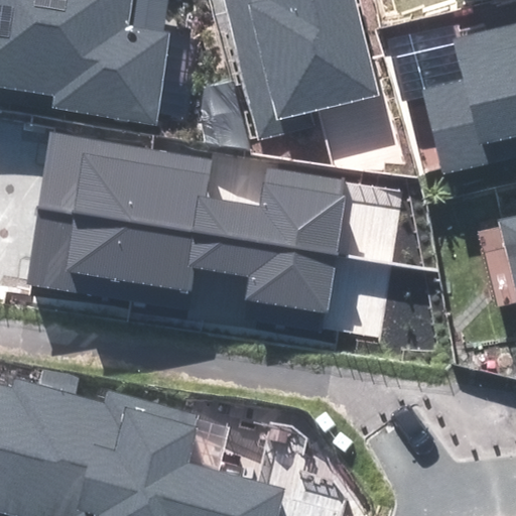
[(0,0),(0,99),(155,124),(169,34),(162,33),(166,0),(0,0)]
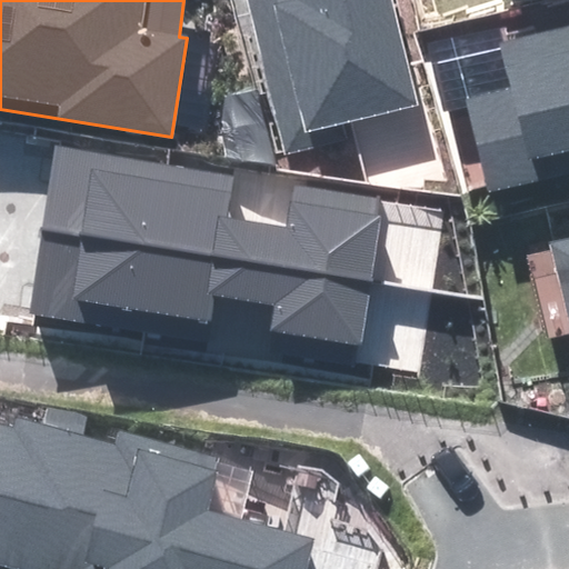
[(248,0),(286,152),(346,138),(342,123),(418,106),(391,0),(248,0)]
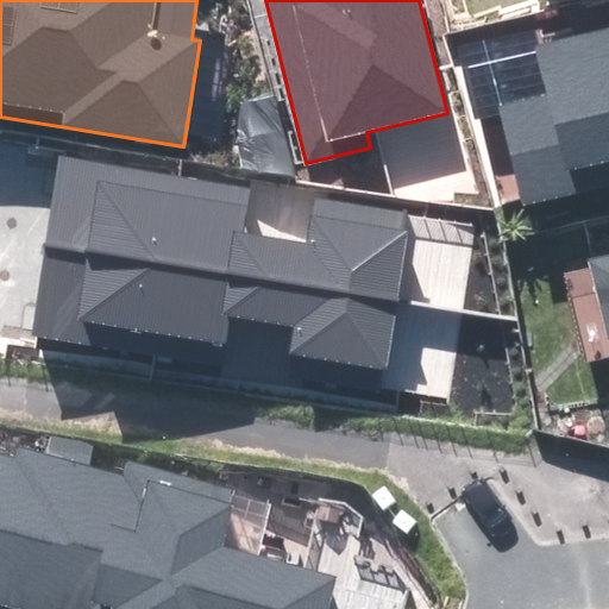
[(608,27),(534,46),(546,96),(501,108),(525,205),(608,184),(608,27)]
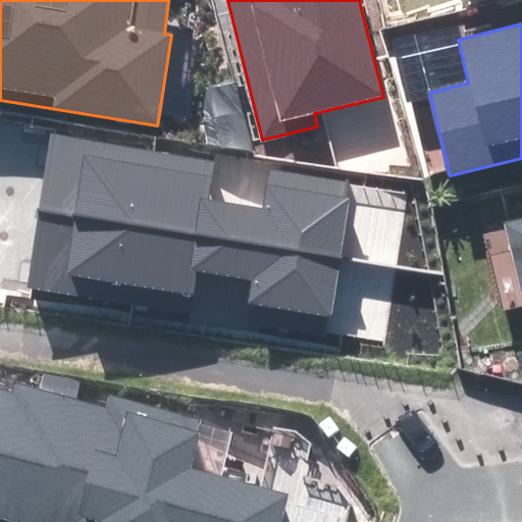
[(346,199),(349,183),(269,170),(263,209),(210,201),(216,161),(52,135),(40,210),(340,257),(349,199),(346,199)]
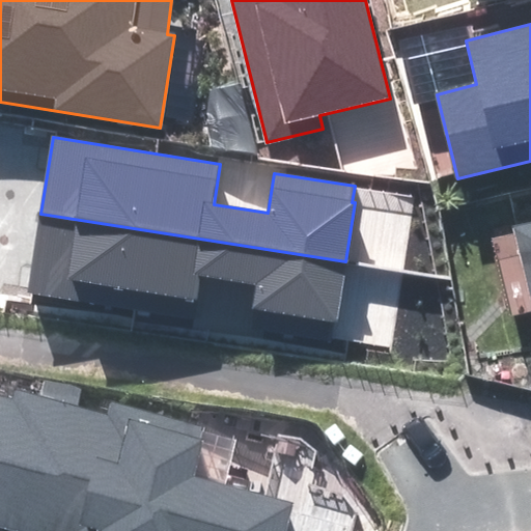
[(250,327),(331,339),(333,323),(336,323),(345,261),(40,214),(28,292),(196,319),(202,278),(256,286),(250,327)]
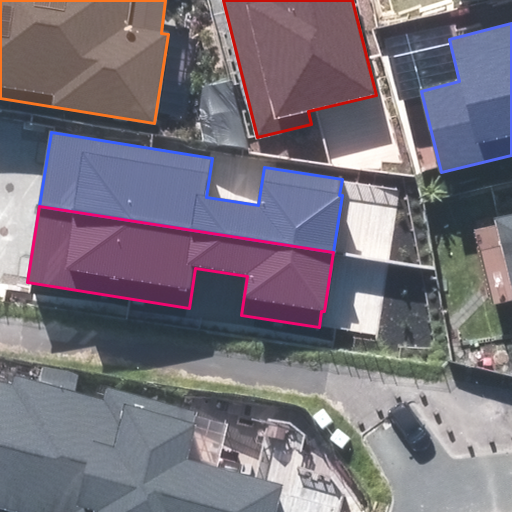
[(511,215),(496,219),(511,284),(511,215)]
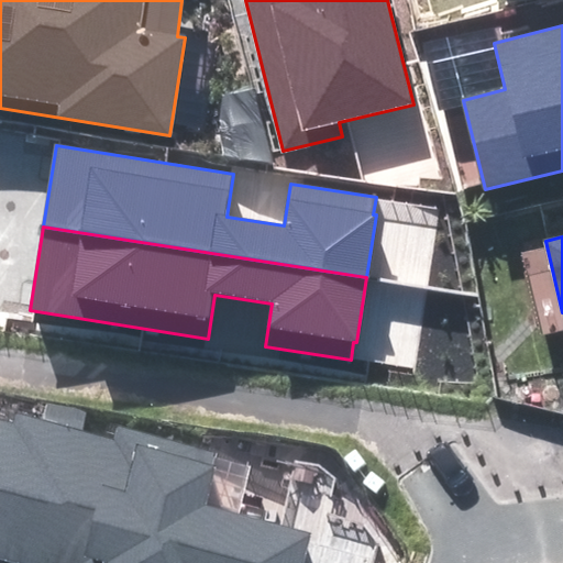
[(300,562),(309,533),(205,507),(219,452),(117,426),(113,439),(81,431),(86,411),(45,400),(41,418),(15,411),(12,422),(0,419),(0,562),(300,562)]
